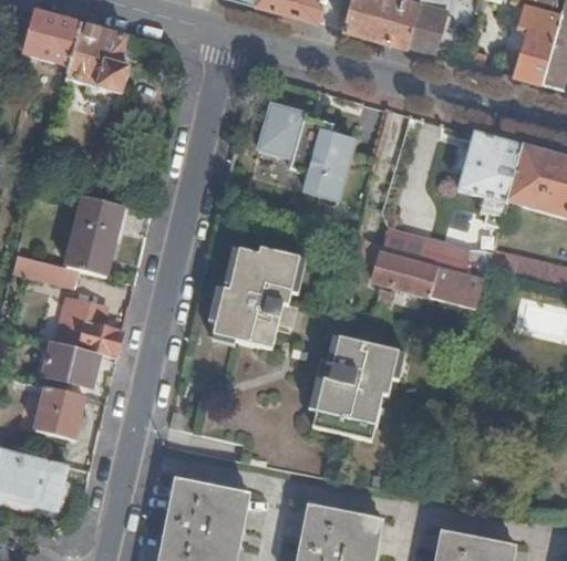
[(258,0),(317,17),(320,3),(317,0),(258,0)]
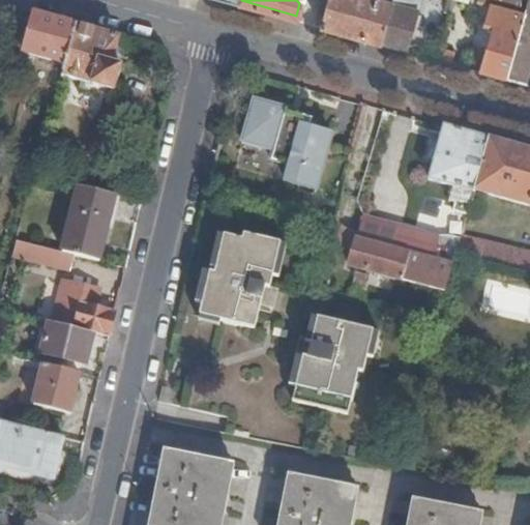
[(327,0),(321,23),(381,39),(392,0),(327,0)]
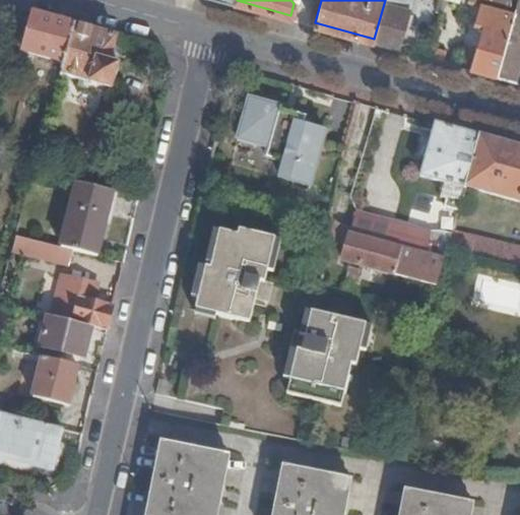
[(374,39),(398,46),(410,5),(404,3),(405,0),(385,0),(374,39)]
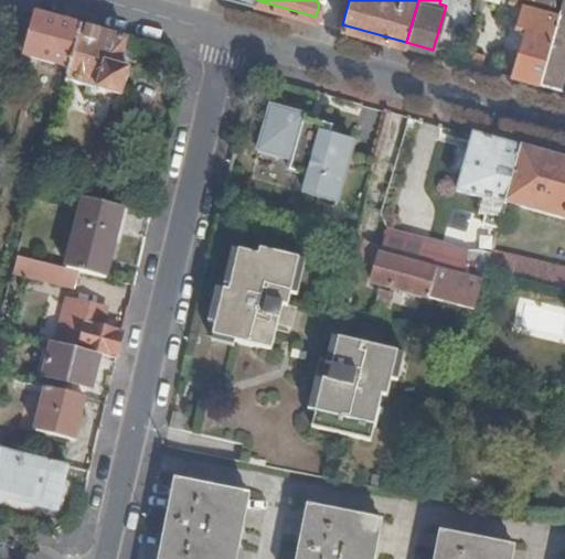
[(512,72),(539,78),(562,0),(534,0),(533,4),(525,2),(519,23),(526,27),(512,72)]
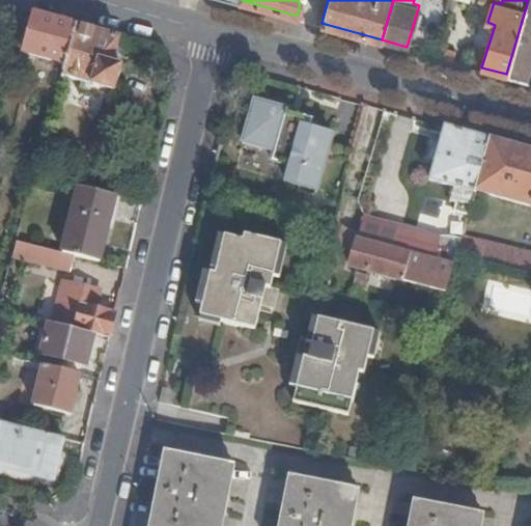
[(528,0),(506,74),(524,80),(530,57),(530,0),(528,0)]
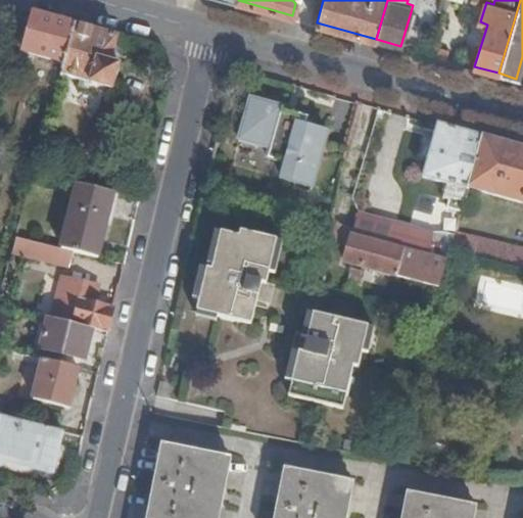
[(77,19),(35,8),(24,47),(65,59),(77,19)]
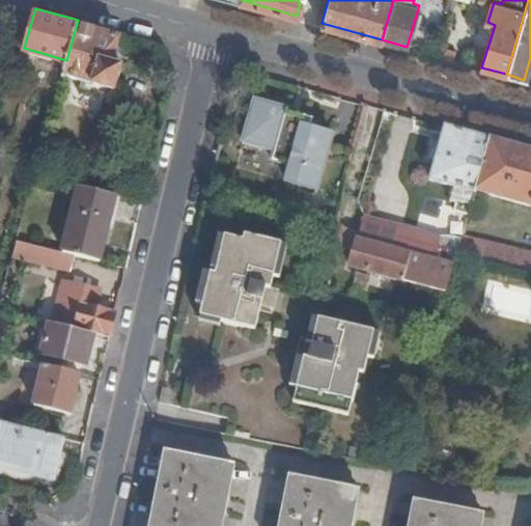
[(78,20),(66,60),(65,64),(61,78),(67,79),(70,73),(90,79),(91,80),(115,87),(122,61),(113,58),(120,32),(78,20)]
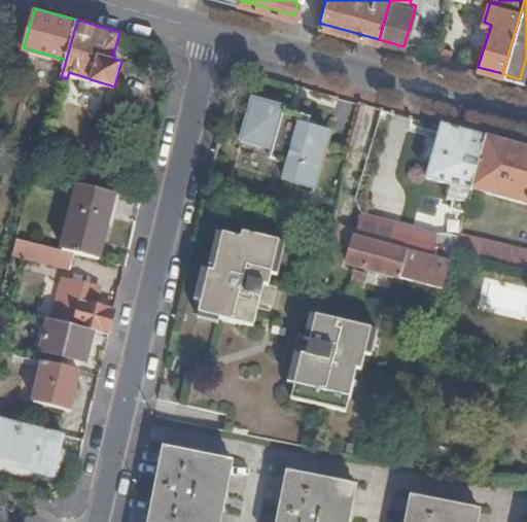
[(452,47),(437,43),(434,55),(449,59),(452,47)]
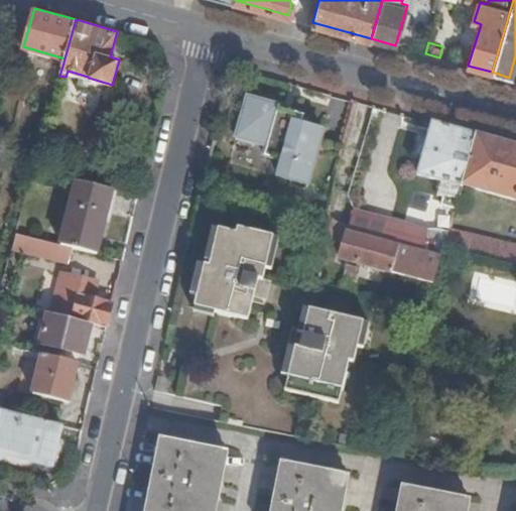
[(38,104),(50,108),(51,104),(59,76),(63,62),(51,58),(38,104)]
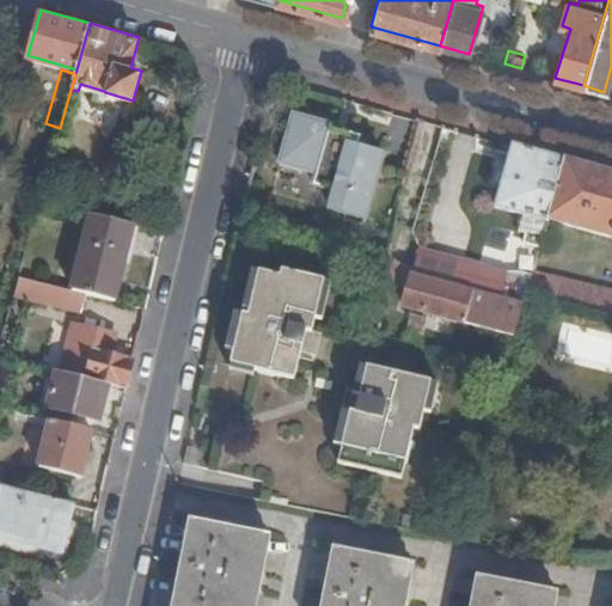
[(300,151),(298,161),(317,166),(312,177),(334,183),(329,201),(366,210),(375,176),(380,159),(384,150),(355,142),(359,130),(330,123),(330,121),(292,110),(282,145),(300,151)]
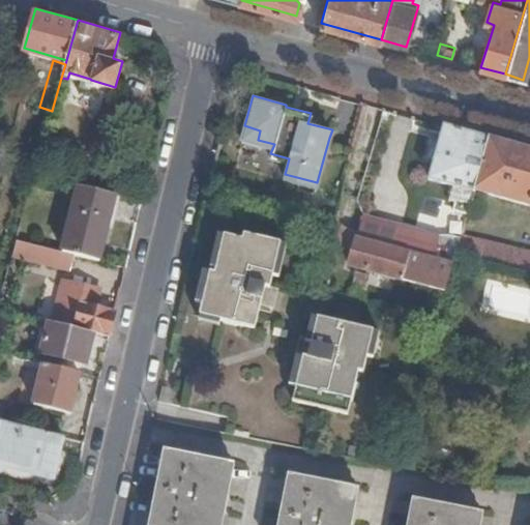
[(490,135),(443,121),(429,176),(460,183),(453,204),(469,208),(475,186),(490,135)]
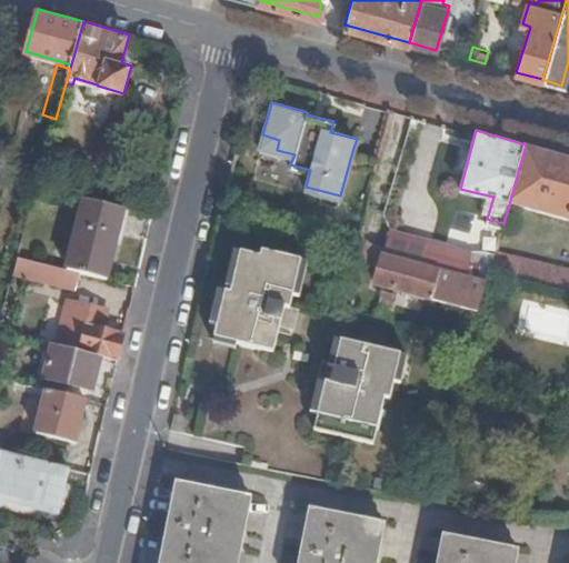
[(259,146),(277,150),(279,140),(262,134),(259,146)]
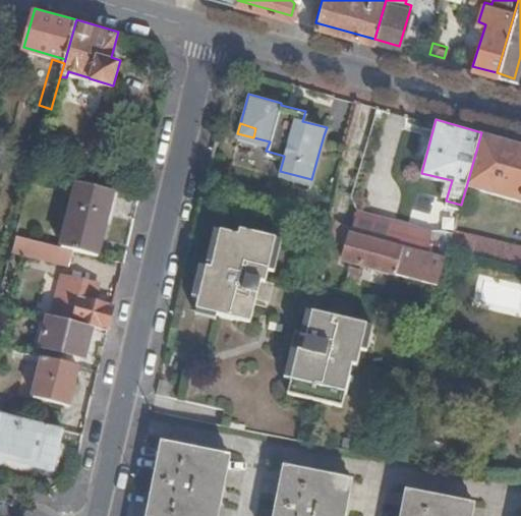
[(520,142),(481,132),(467,183),(520,197),(520,142)]
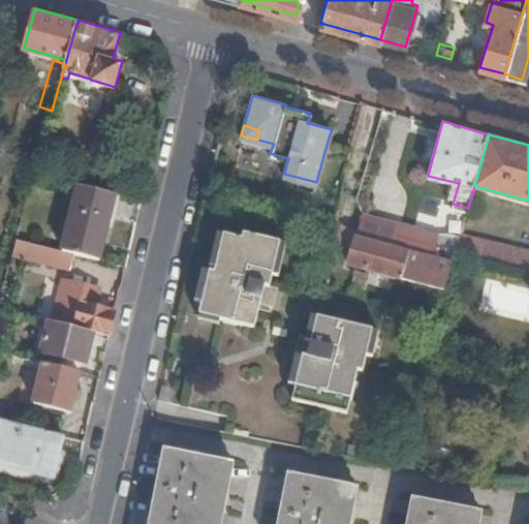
[(350,144),(329,137),(324,152),(345,158),(350,144)]
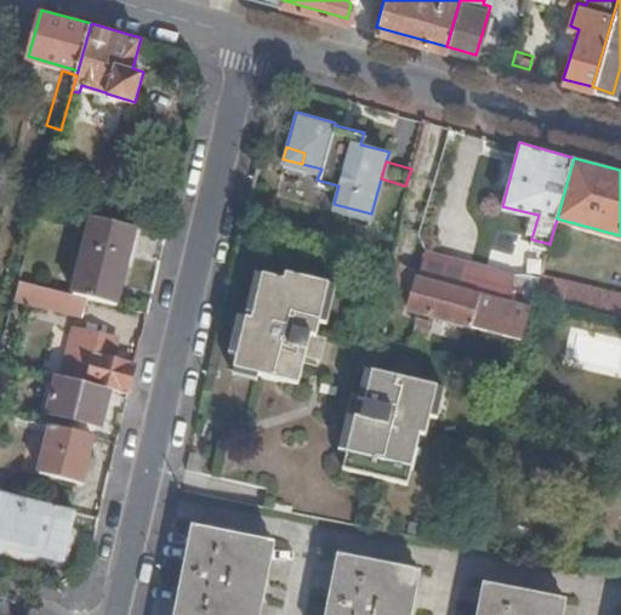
[(75,289),(84,291),(119,300),(136,225),(93,214),(75,289)]
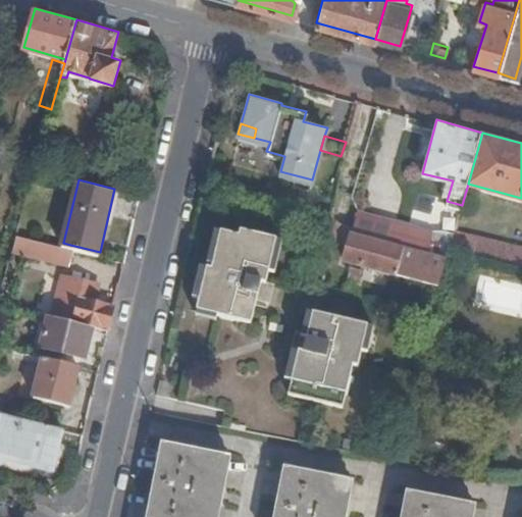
[(354,223),(353,229),(448,258),(452,245),(454,235),(359,206),(354,223)]
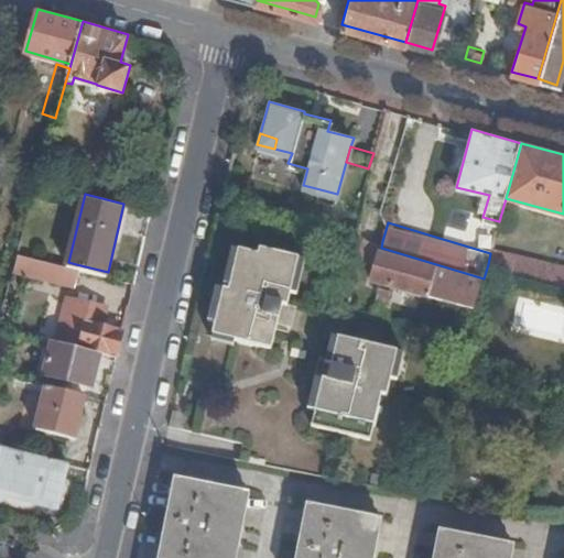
[(365,236),(359,255),(377,260),(381,248),(382,241),(365,236)]
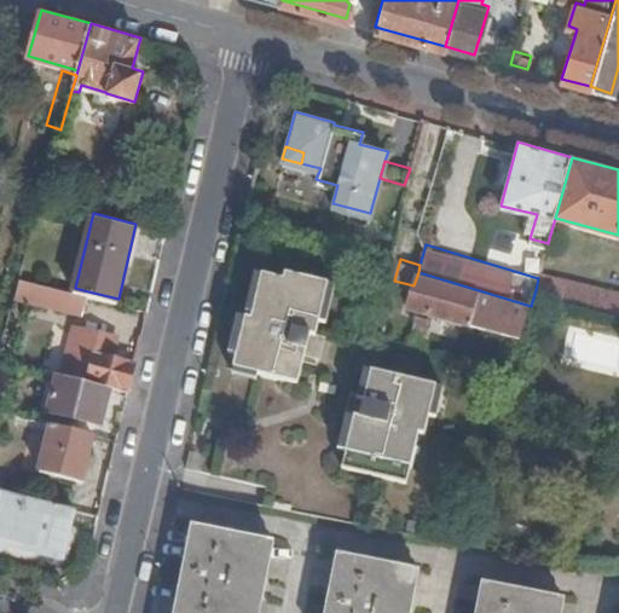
[(284,272),(264,267),(254,305),(253,312),(247,311),(235,359),(259,366),(298,376),(305,347),(311,348),(317,327),(330,277),(287,265),(284,272)]
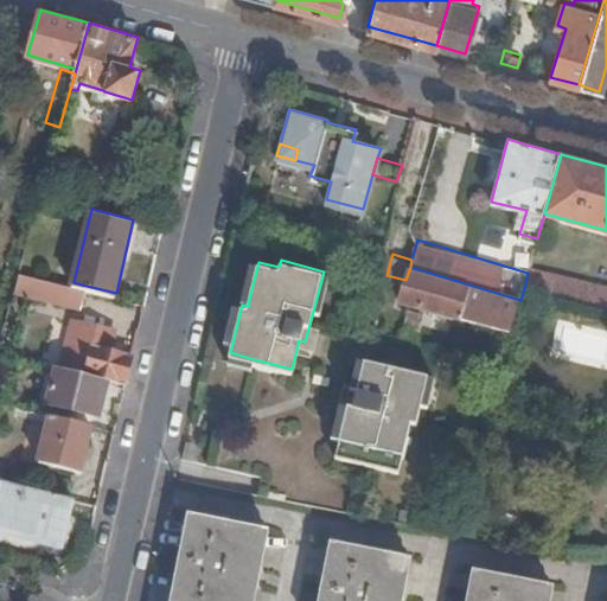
[(249,299),(259,262),(249,260),(240,298),(249,299)]
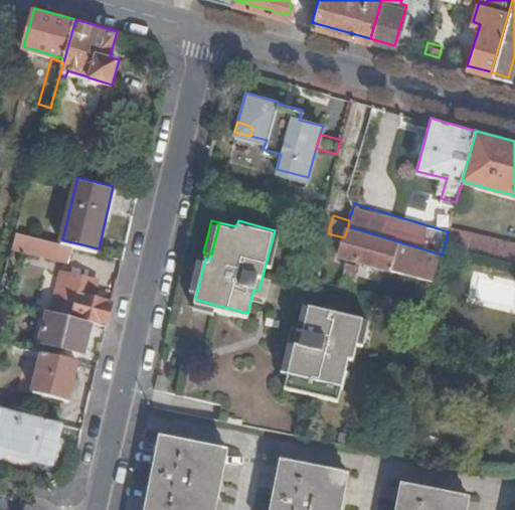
[(514,238),(450,223),(448,231),(446,241),(514,258),(514,238)]
